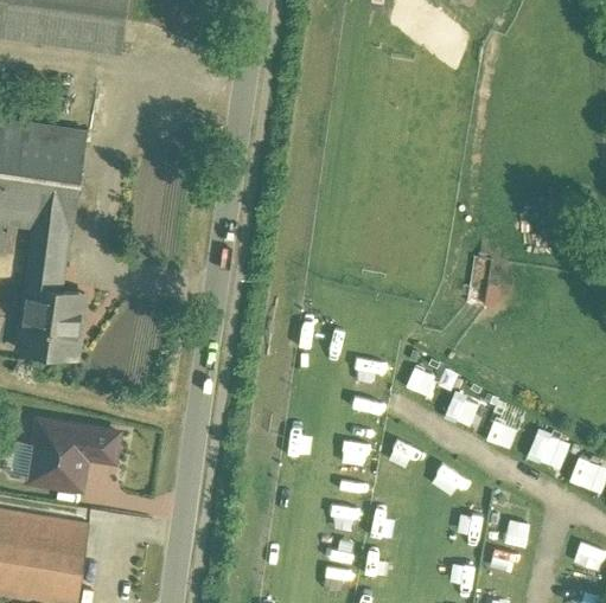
[(125,0),(0,0),(0,37),(119,53),(125,0)]
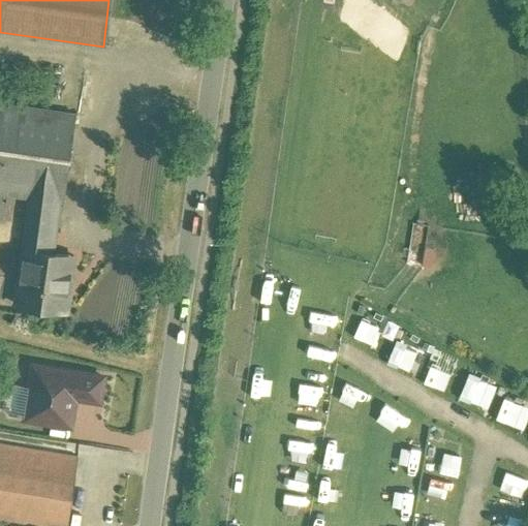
[(72,113),(0,101),(0,191),(27,195),(10,306),(67,315),(78,255),(53,252),(72,113)]
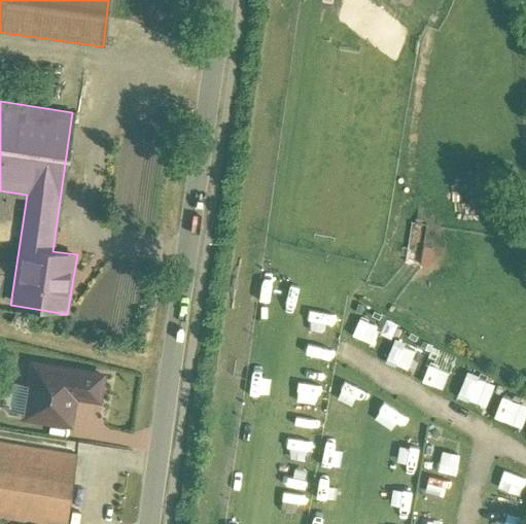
[(373,346),(380,325),(359,318),(352,338),(373,346)]
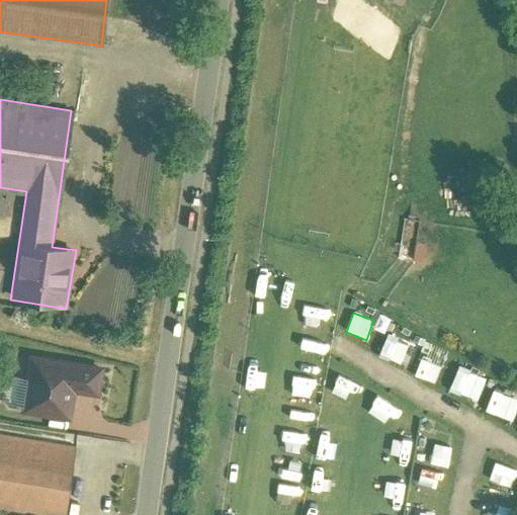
[(403,358),(409,340),(389,333),(382,351),(403,358)]
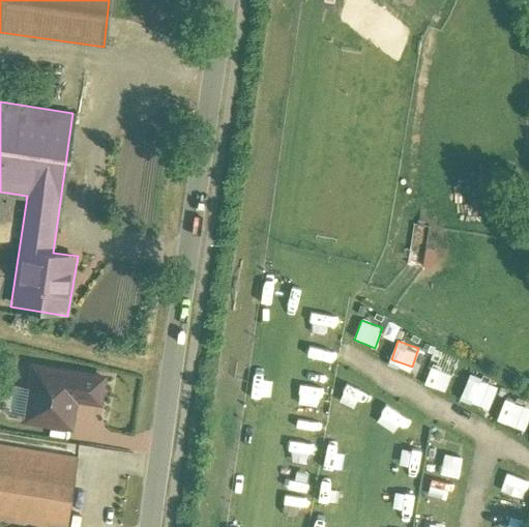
[(448,382),(456,364),(435,356),(428,374),(448,382)]
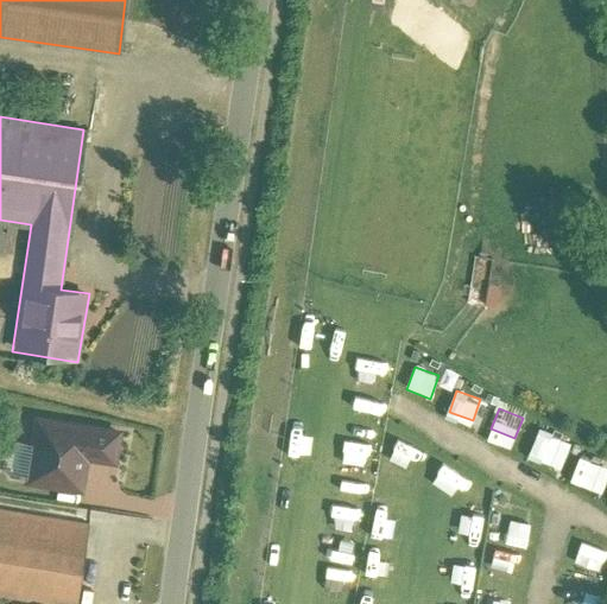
[(115,463),(120,432),(35,418),(24,484),(80,493),(84,458),(115,463)]
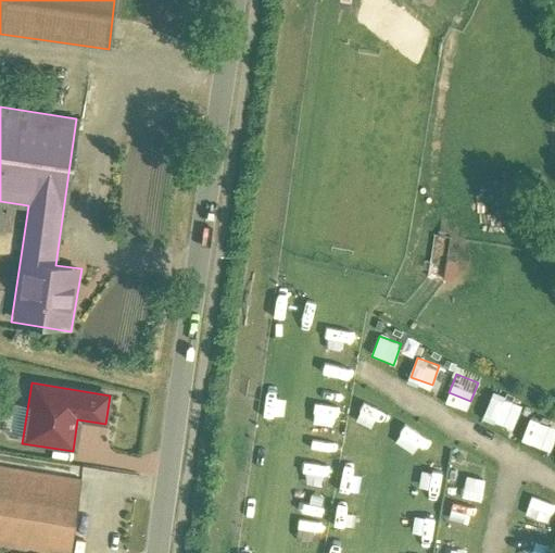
[(492,396),(483,420),(506,428),(515,403),(492,396)]
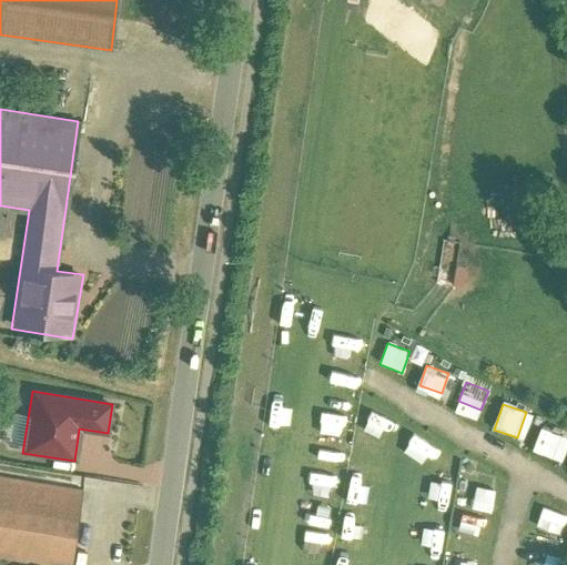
[(24,415),(14,415),(14,440),(24,441),(24,415)]
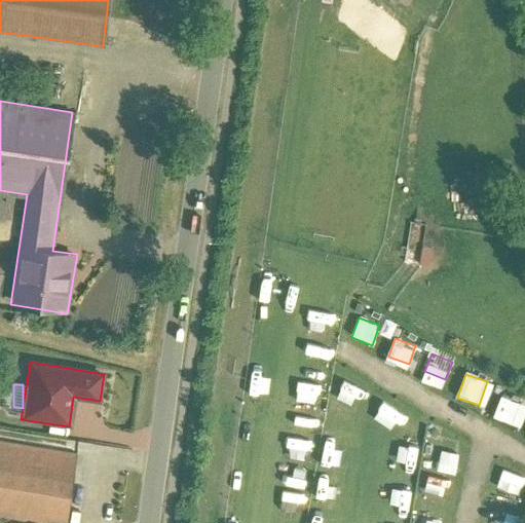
[(501,398),(494,417),(513,425),(521,405),(501,398)]
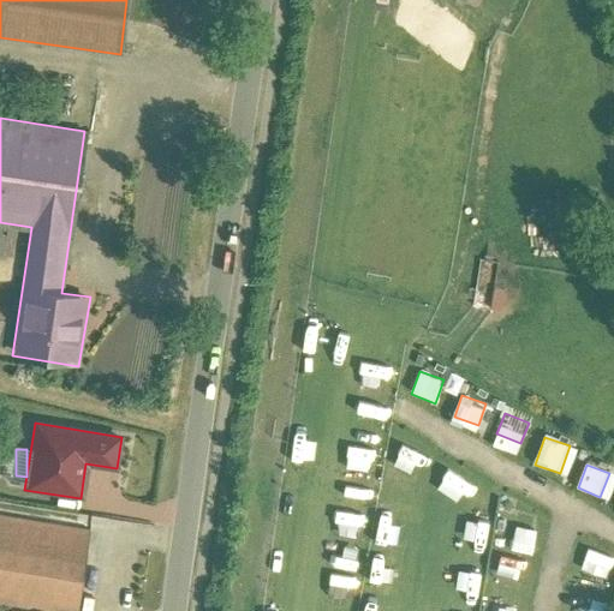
[(0,601),(52,610),(76,610),(89,529),(0,515),(0,601)]
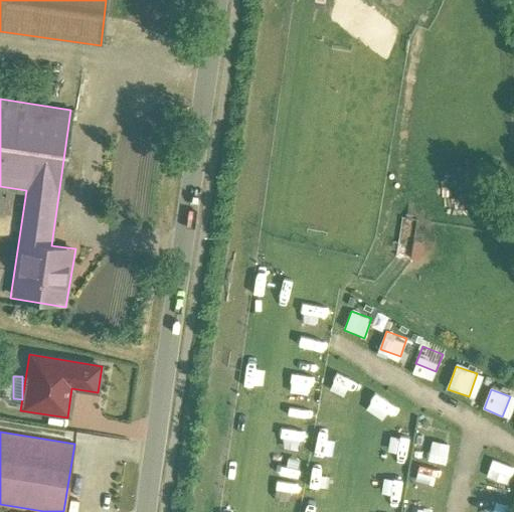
[(500,511),(501,503),(479,503),(478,511),(500,511)]
